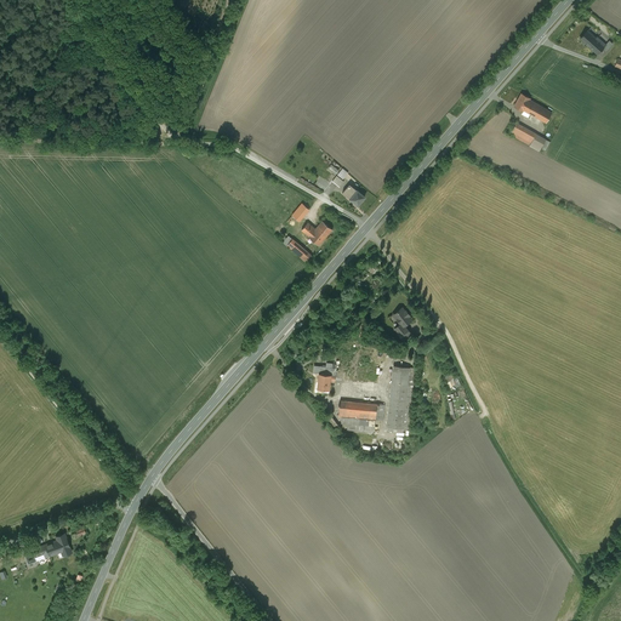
[(596,38),(587,30),(580,39),(597,53),(605,45),(597,36),(596,38)]
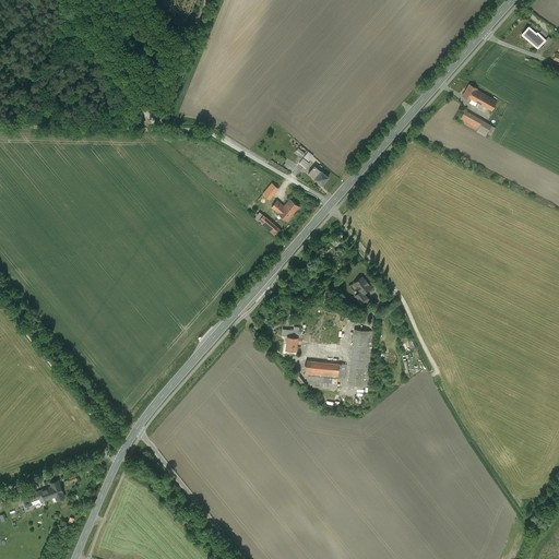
[(477,88),(470,84),(463,95),(471,99),(472,98),(491,110),(497,100),(477,90),(477,88)]
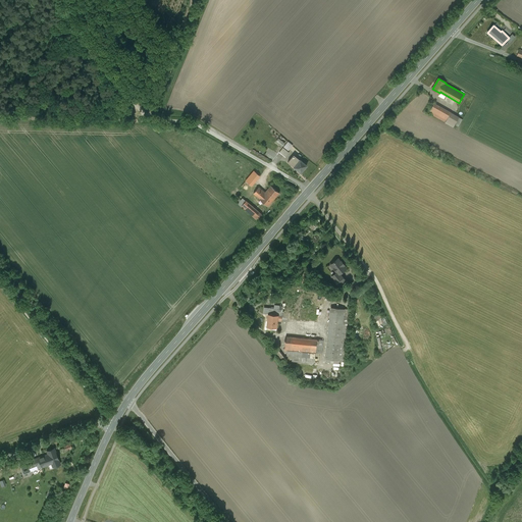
[(460,115),(434,101),(429,110),(455,124),(460,115)]
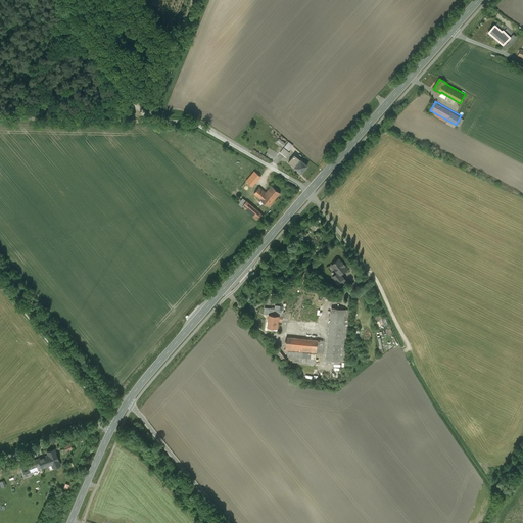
[(284,146),(289,150),(293,144),(288,140),(284,146)]
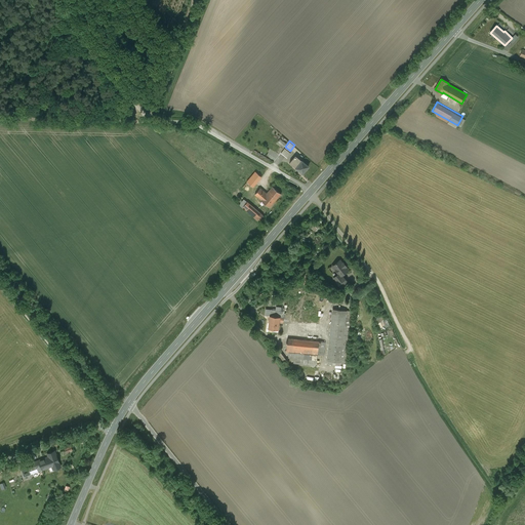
[(287,157),(291,152),(284,147),(281,153),(287,157)]
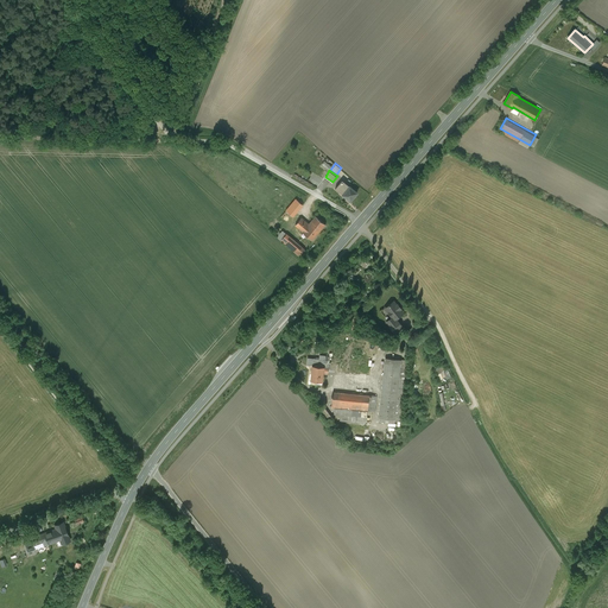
[(336,188),(350,200),(358,191),(349,185),(342,179),(336,188)]
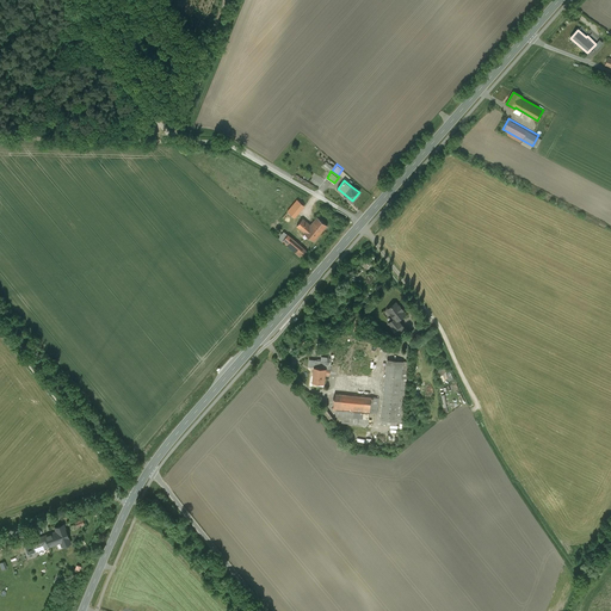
[(297,198),(287,210),(294,217),(304,205),(297,198)]
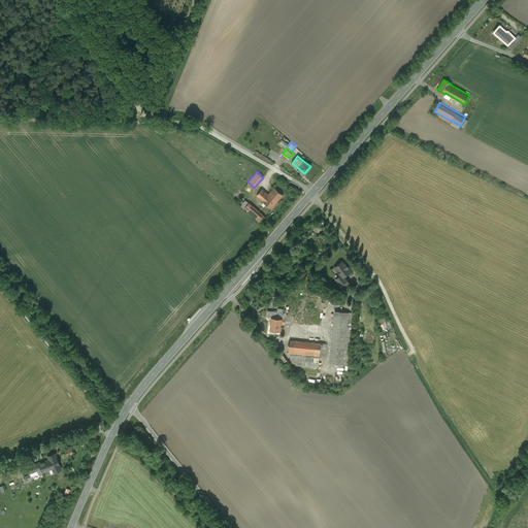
[(271,207),(283,194),(274,187),(268,194),(262,189),(257,195),(271,207)]
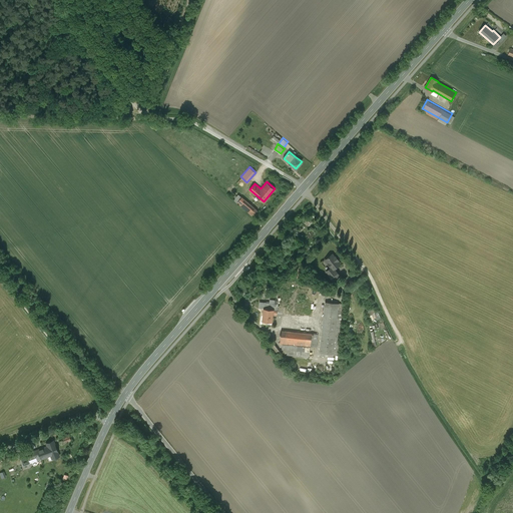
[(258,209),(242,196),(238,201),(253,214),(258,209)]
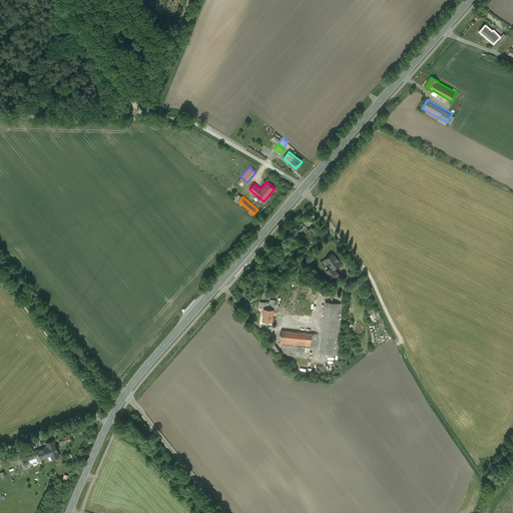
[(304,222),(308,226),(312,221),(308,217),(304,222)]
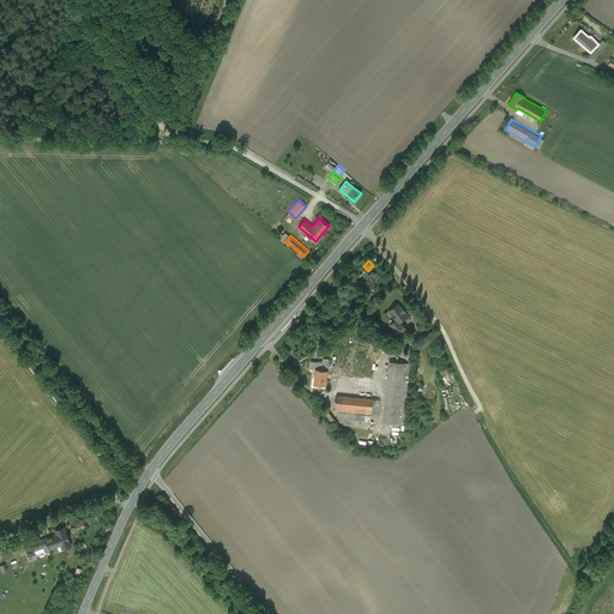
[(398,305),(389,312),(397,321),(395,323),(397,327),(392,329),(398,336),(407,330),(401,321),(408,315),(398,305)]
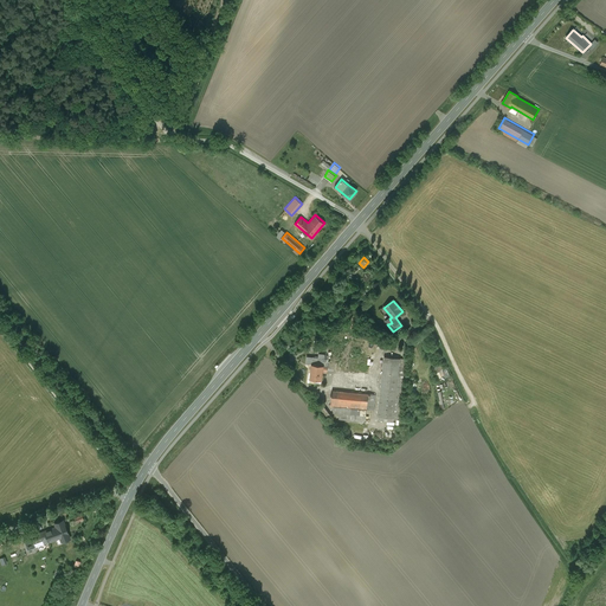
[(355,314),(352,322),(358,326),(359,322),(361,323),(363,317),(355,314)]
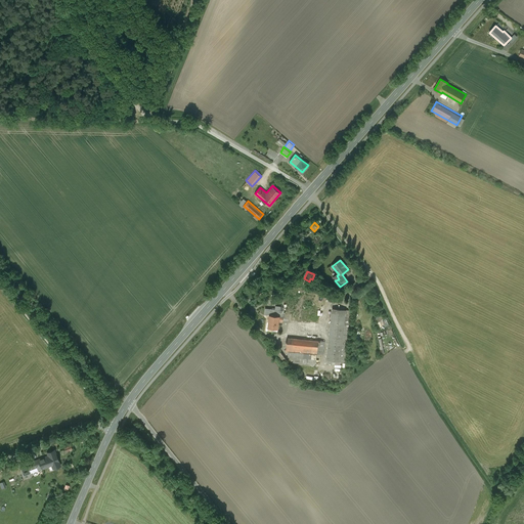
[(291,320),(294,320),(304,321),(303,330),(318,331),(320,311),(323,312),(325,297),(313,296),(314,290),(286,287),(285,299),(292,300),(292,306),(285,305),(285,313),(292,313),(291,320)]
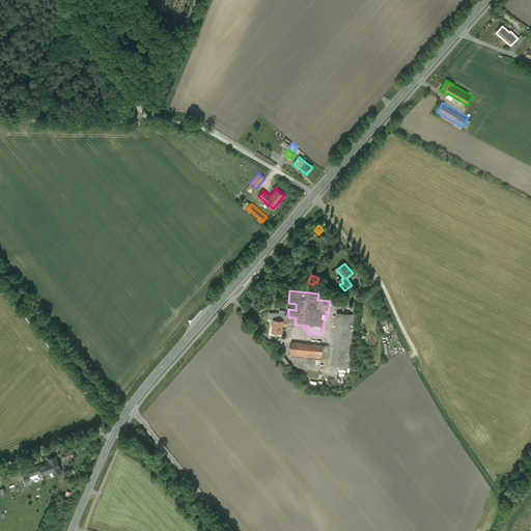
[(337,307),(332,365),(353,367),(357,309),(337,307)]
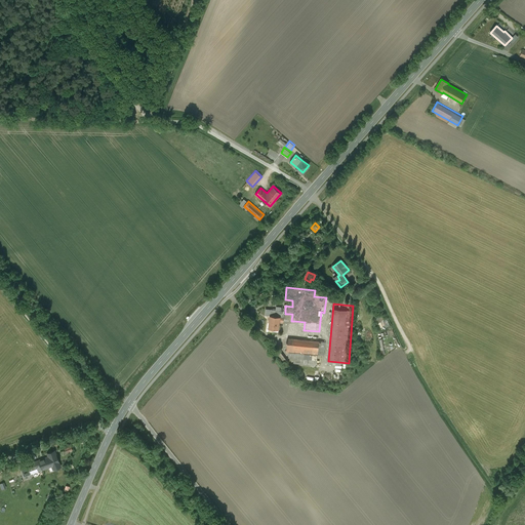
[(268,316),(266,331),(278,332),(279,322),(283,322),(284,317),(282,316),(282,311),(281,307),(276,307),(276,310),(266,310),(265,316),(268,316)]
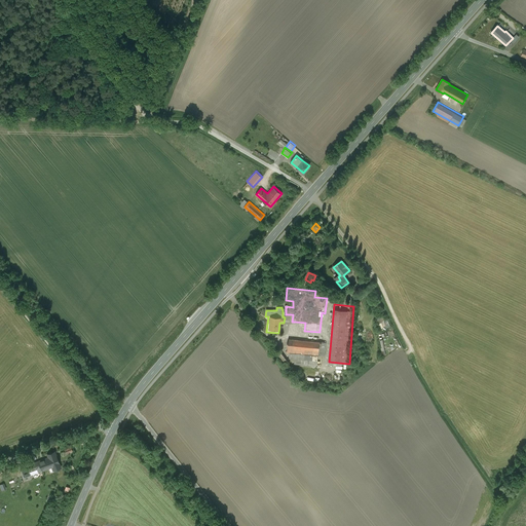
[(321,339),(288,336),(287,347),(297,360),(318,362),(321,339)]
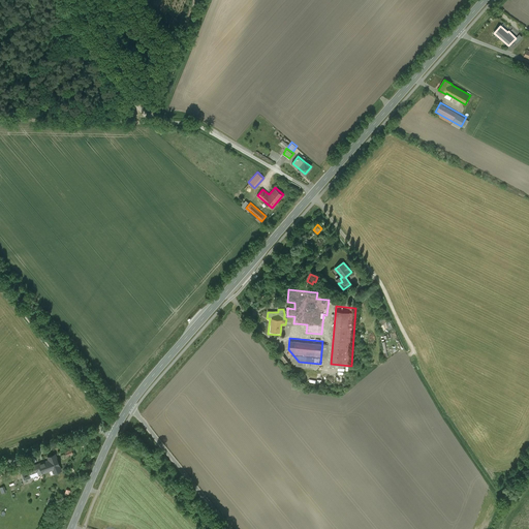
[(282,353),(278,358),(285,366),(289,363),(282,353)]
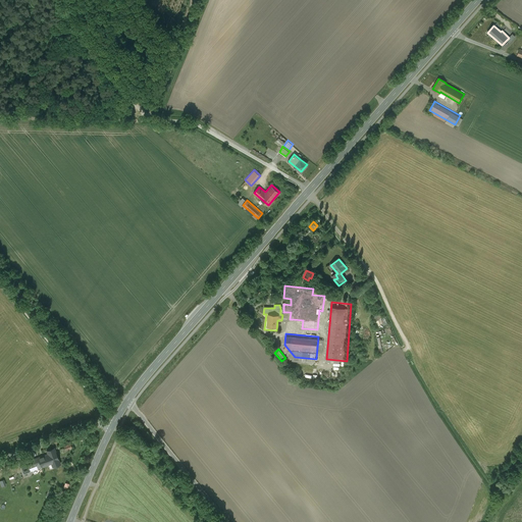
[(60,462),(55,447),(50,449),(51,452),(28,461),(30,467),(38,464),(39,467),(49,463),(49,462),(54,460),(55,464),(60,462)]
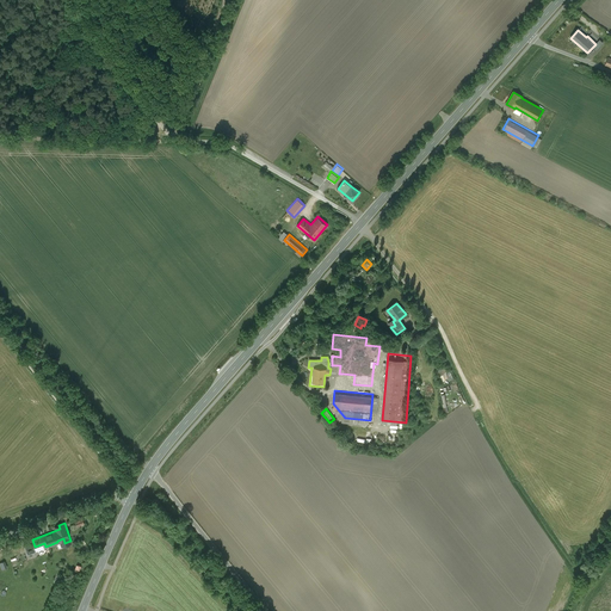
[(35,547),(32,539),(31,537),(23,539),(28,554),(36,550),(35,547)]
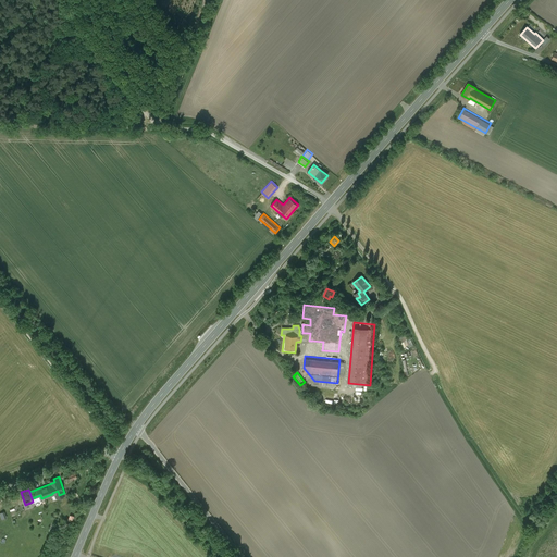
[(20,512),(16,506),(11,508),(13,515),(20,512)]
